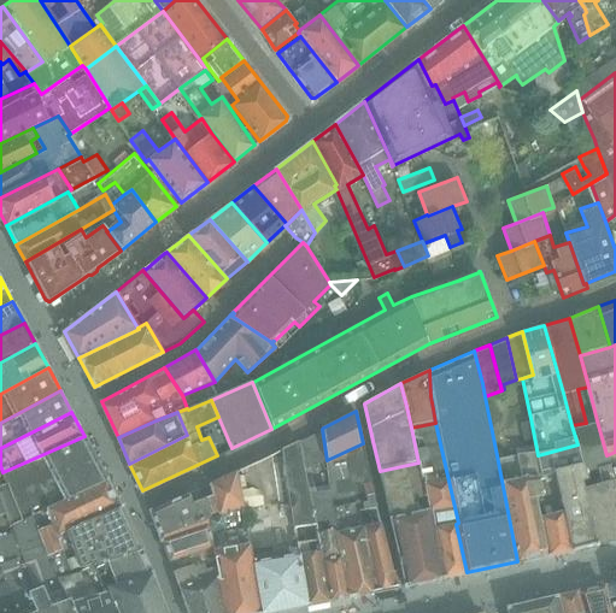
[(538,455),(531,418),(521,420),(526,444),(516,447),(517,452),(497,455),(517,561),(547,554),(543,535),(551,532),(539,476),(541,476),(538,455)]
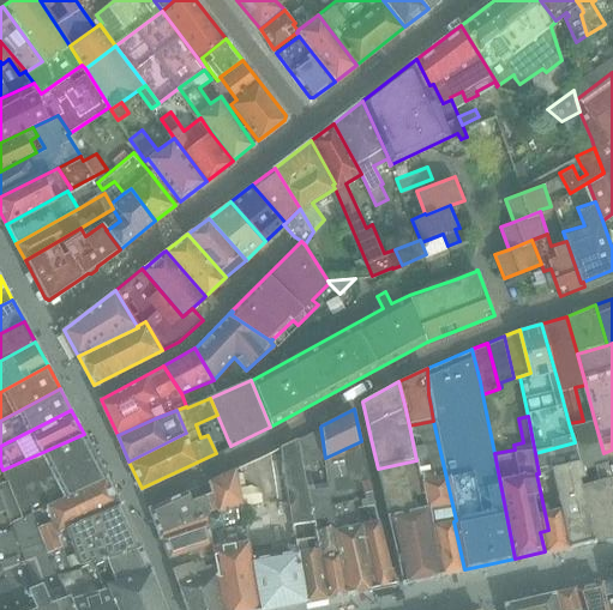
[(612,485),(604,453),(594,418),(583,421),(569,423),(575,442),(589,495),(583,497),(595,541),(612,535),(612,485)]
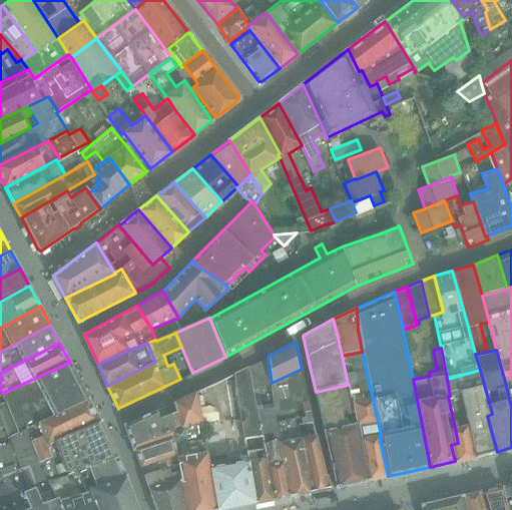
[(381,435),(362,352),(342,356),(348,385),(358,433),(369,480),(388,476),(379,436),(381,435)]
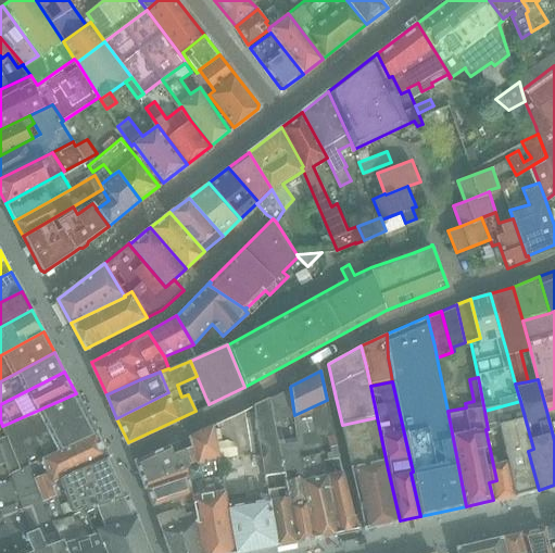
[(294,415),(290,387),(269,397),(274,426),(280,423),(294,415)]
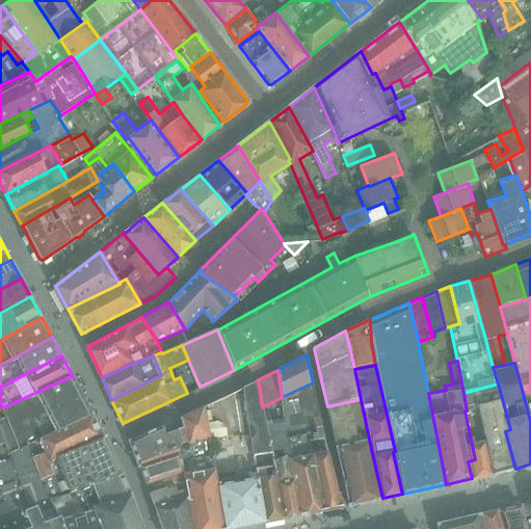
[(91,413),(73,376),(2,407),(6,419),(17,448),(40,439),(40,440),(91,413)]
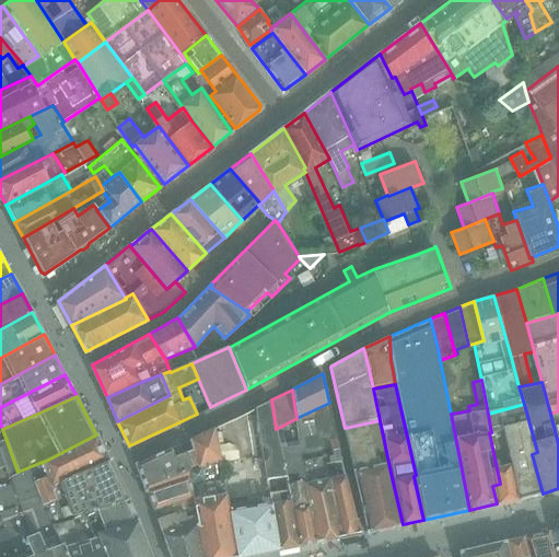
[(276,429),(271,399),(256,407),(265,462),(267,476),(286,472),(276,429)]
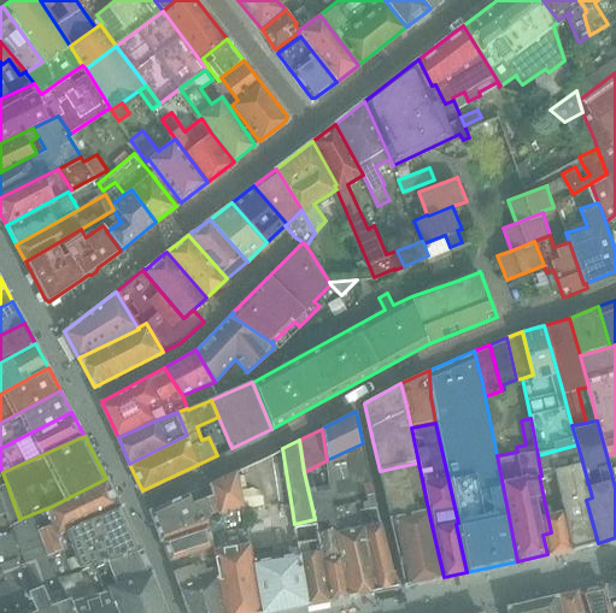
[(371,481),(363,443),(327,460),(332,491),(334,501),(351,595),(376,590),(357,510),(376,506),(371,481)]
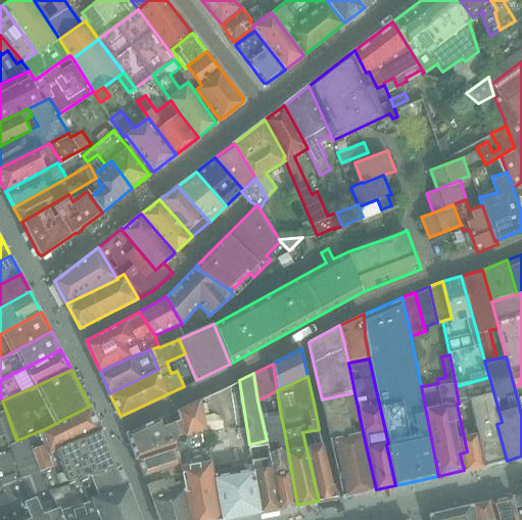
[(502,422),(489,377),(456,386),(459,404),(470,400),(485,467),(507,461),(496,424),(502,422)]
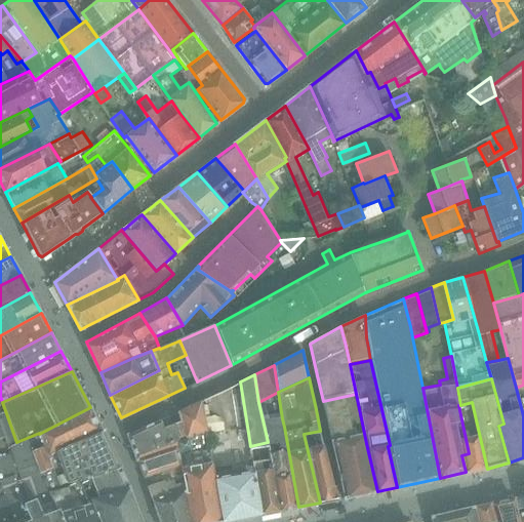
[(366,443),(356,394),(323,401),(332,440),(345,497),(377,491),(366,443)]
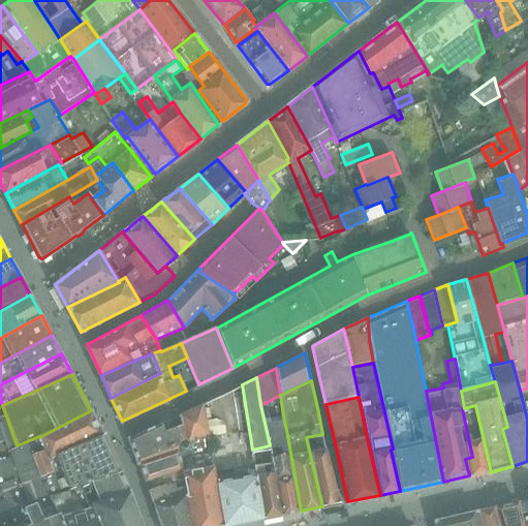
[(210,437),(204,402),(179,414),(185,445),(210,437)]
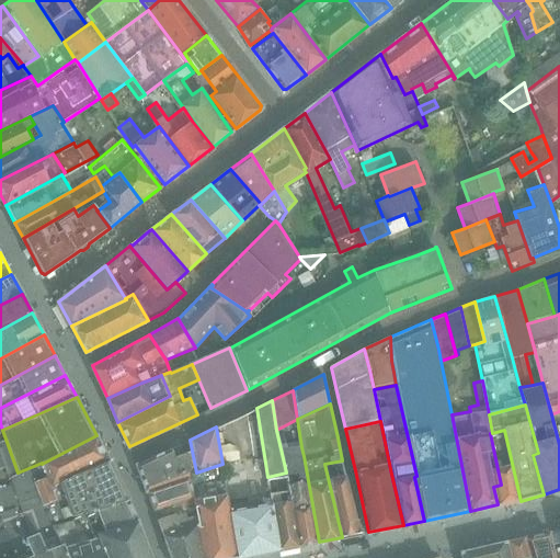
[(287,450),(283,426),(276,430),(286,473),(286,474),(299,471),(299,481),(288,484),(289,489),(292,500),(301,546),(319,542),(304,456),(301,447),(287,450)]
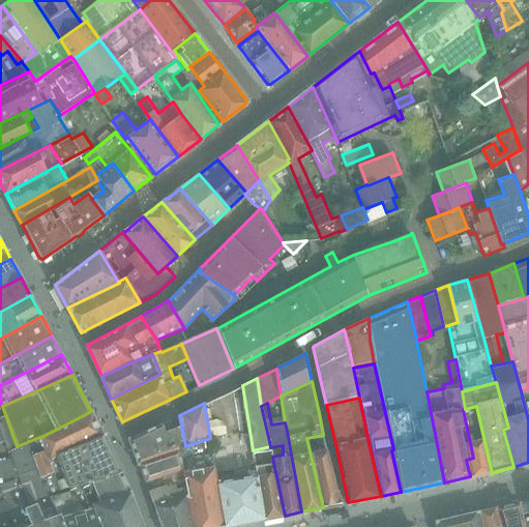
[(476,406),(465,409),(463,409),(473,458),(466,460),(470,476),(492,473),(476,406)]
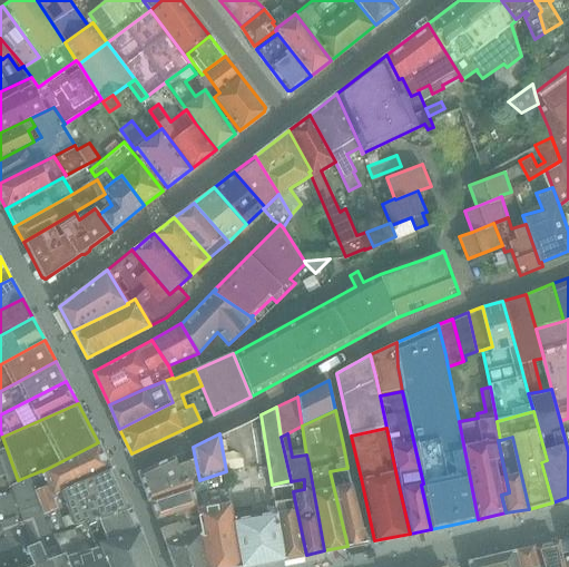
[(111,469),(98,442),(42,471),(48,485),(36,489),(45,512),(58,507),(54,494),(111,469)]
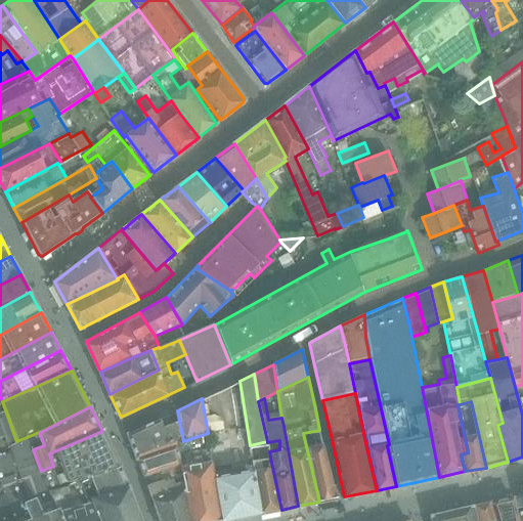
[(183,441),(177,410),(131,432),(129,436),(138,460),(175,447),(184,443),(183,441)]
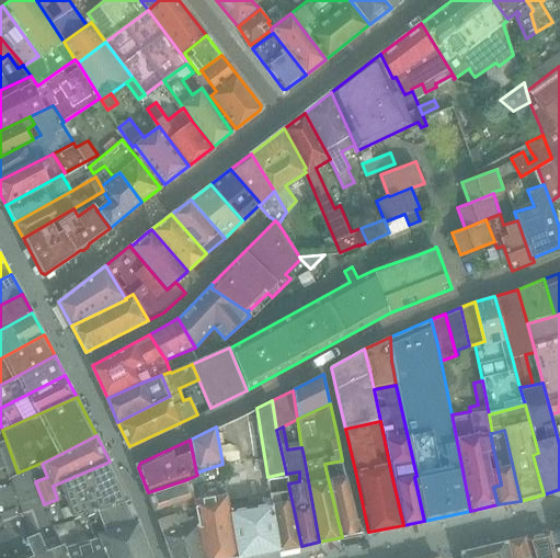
[(0,450),(9,477),(10,476),(18,473),(7,442),(0,444),(0,450)]
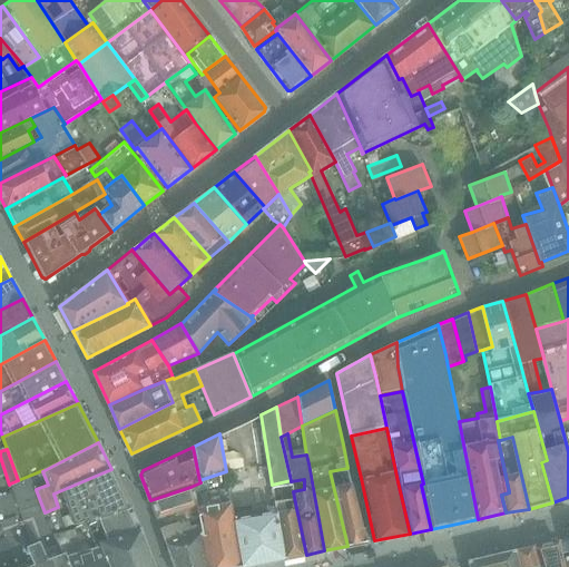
[(352,482),(347,468),(330,471),(347,546),(366,543),(353,491),(352,482)]
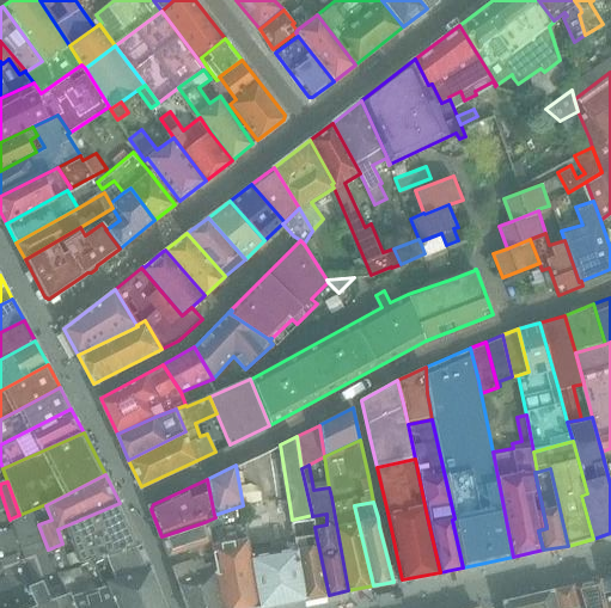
[(140,545),(120,503),(57,529),(62,544),(71,566),(92,559),(93,563),(103,559),(140,545)]
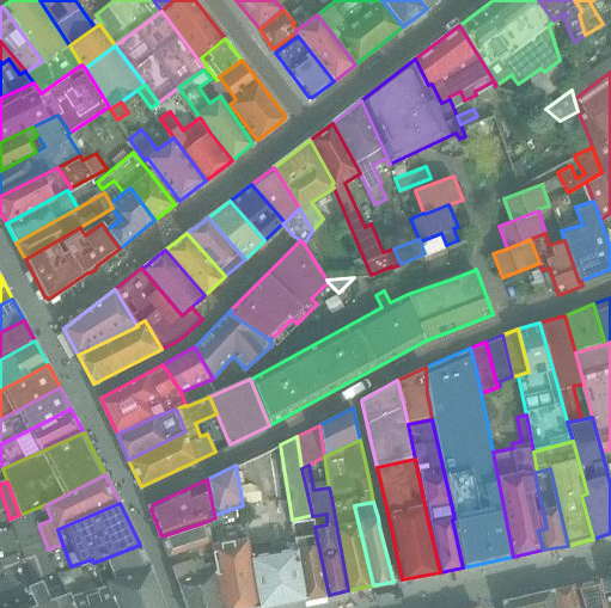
[(0,557),(1,557),(12,590),(0,595),(5,607),(72,607),(62,587),(56,572),(71,566),(62,544),(48,550),(38,524),(52,520),(46,505),(46,504),(19,515),(11,519),(13,527),(0,530),(0,557)]
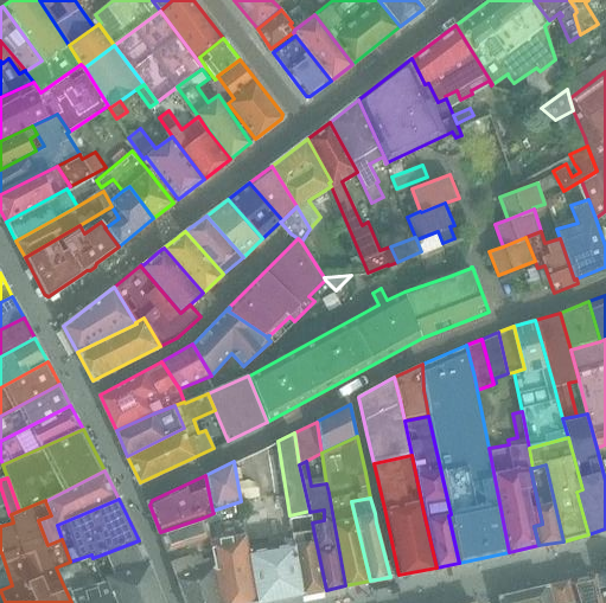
[(256,602),(248,545),(241,501),(212,511),(214,513),(203,518),(209,539),(219,602),(256,602)]
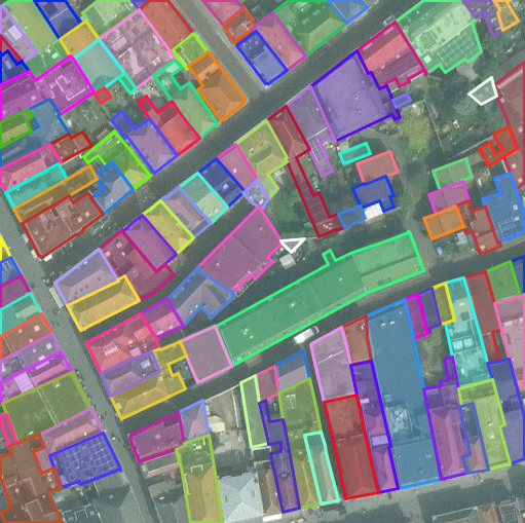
[(271,458),(270,453),(268,444),(268,443),(251,447),(254,467),(262,516),(283,512),(273,469),(264,471),(262,460),(271,458)]
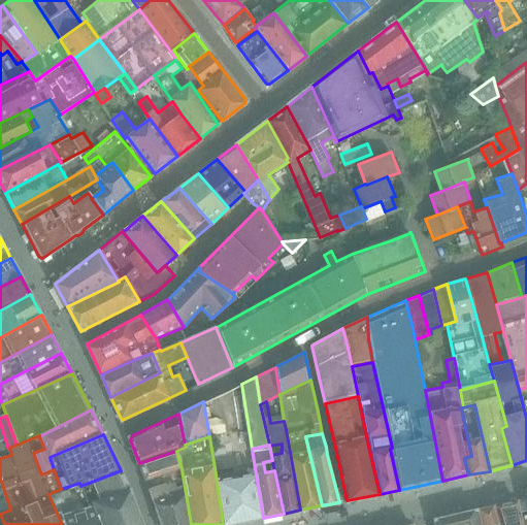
[(182,469),(176,451),(139,463),(146,482),(182,469)]
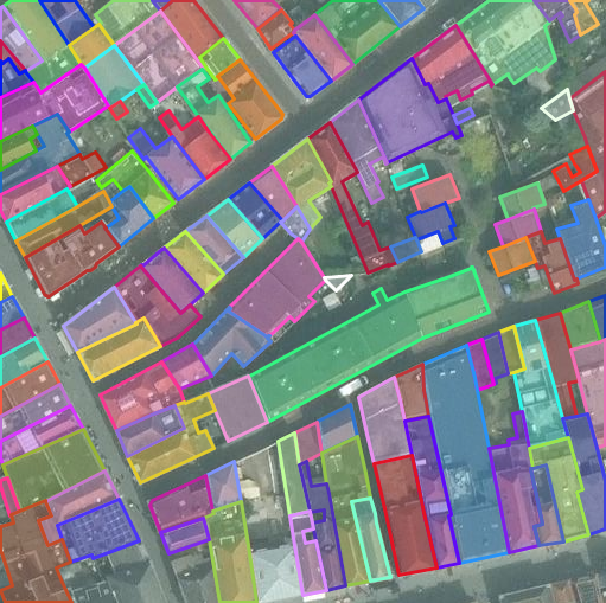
[(257,602),(303,595),(293,538),(248,545),(256,602),(257,602)]
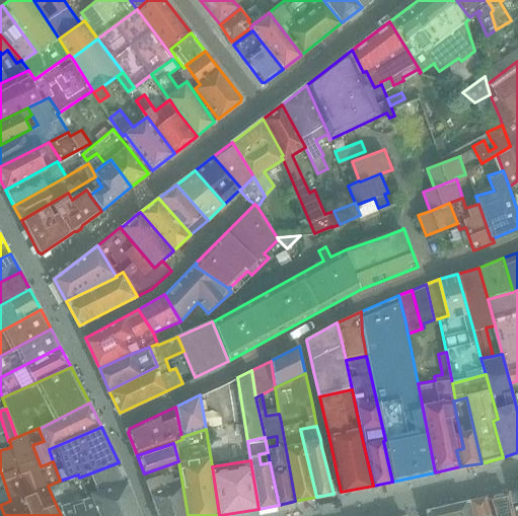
[(188,515),(178,461),(144,473),(152,496),(158,515),(188,515)]
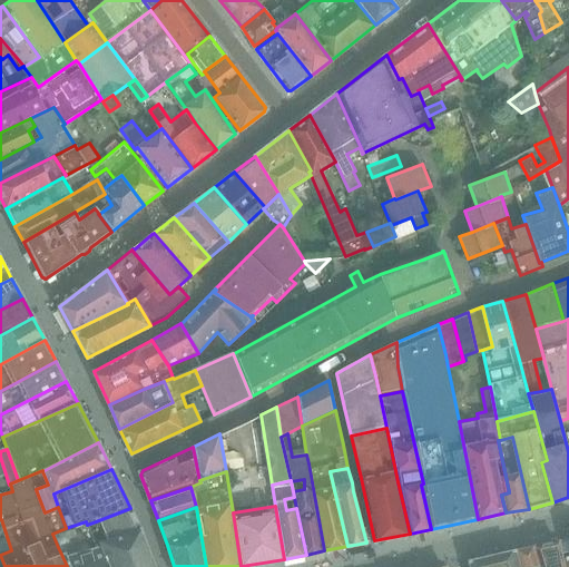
[(140,529),(130,508),(96,521),(87,525),(94,543),(99,541),(140,531),(139,529),(140,529)]
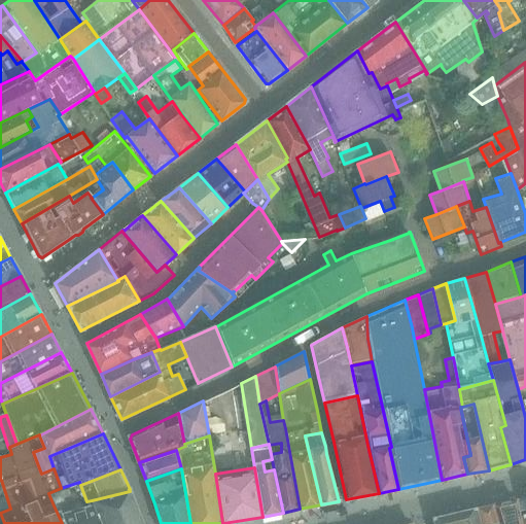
[(1,480),(0,480),(0,523),(4,523),(0,513),(10,509),(1,480)]
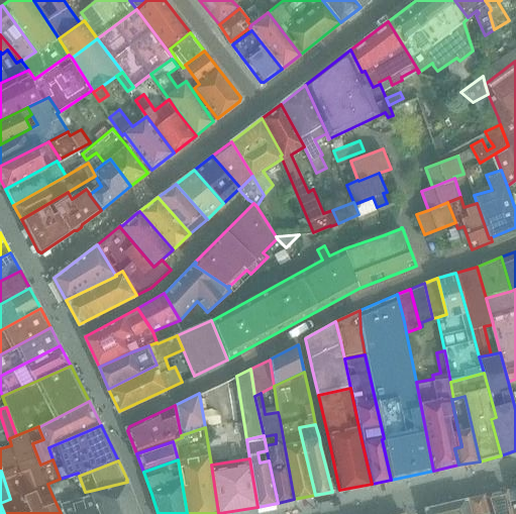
[(85,492),(79,476),(78,473),(60,479),(47,484),(53,496),(61,513),(98,513),(91,496),(90,491),(85,492)]
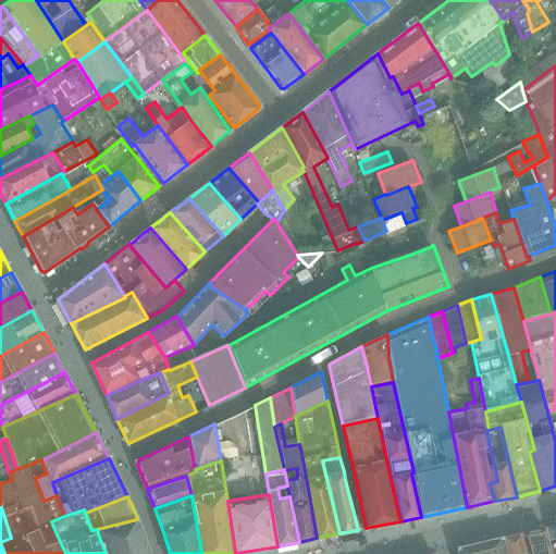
[(149,553),(137,519),(97,529),(98,534),(106,553),(149,553)]
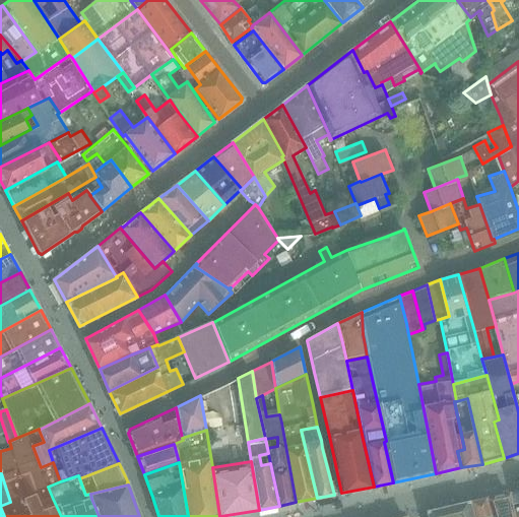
[(518,490),(509,493),(514,516),(518,516),(518,490)]
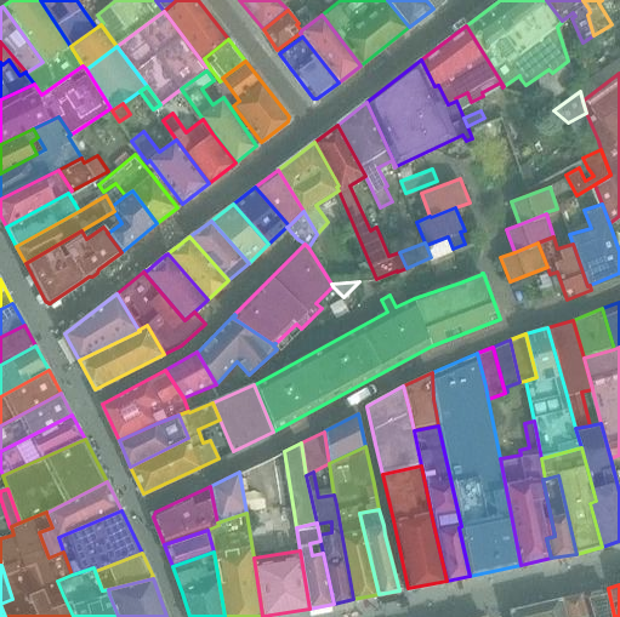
[(614,616),(608,588),(582,594),(590,616),(614,616)]
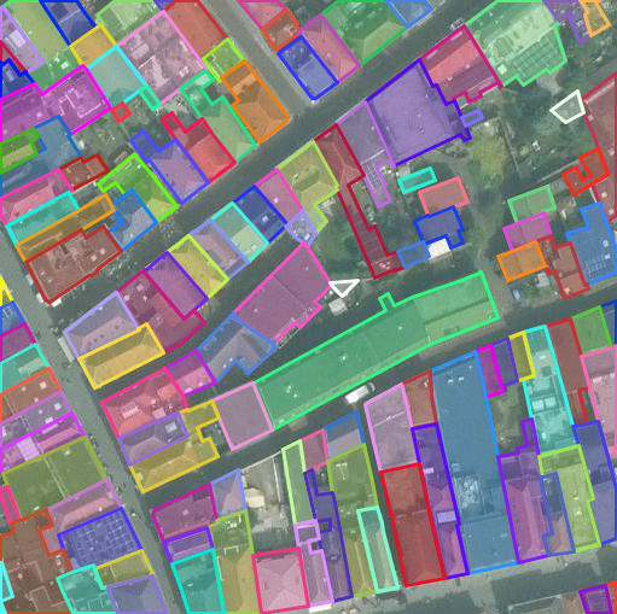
[(587,613),(580,591),(558,596),(563,613),(587,613)]
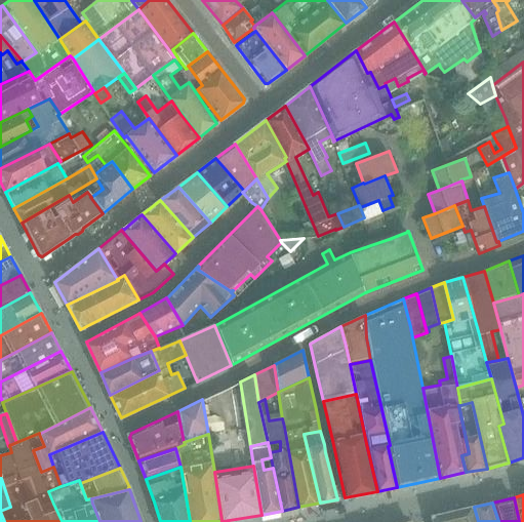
[(478,521),(474,507),(432,517),(433,519),(433,521),(478,521)]
